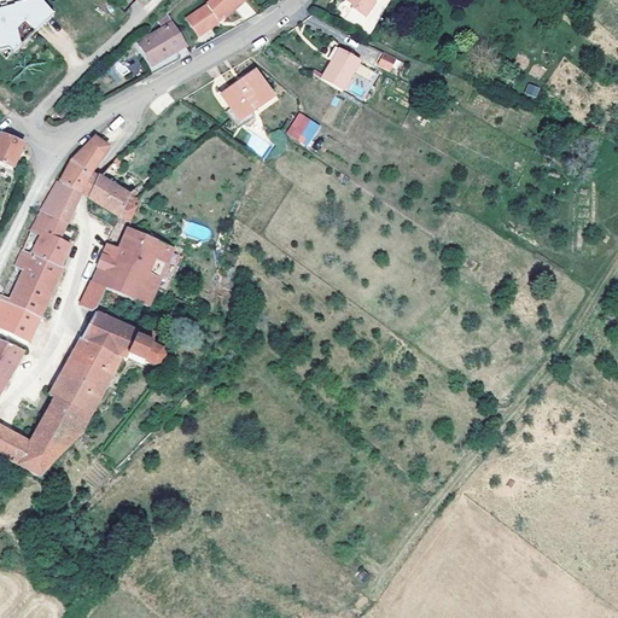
[(18,5),(10,6),(25,23),(27,22),(31,27),(41,18),(45,23),(54,16),(40,0),(28,0),(28,1),(17,3),(18,5)]
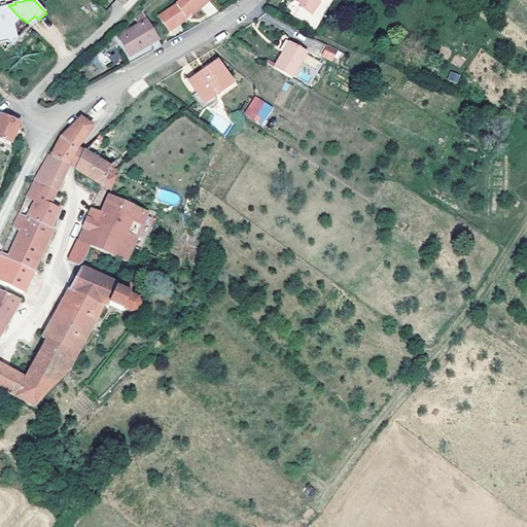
[(177,0),(179,1),(160,14),(169,30),(185,20),(184,16),(188,11),(190,14),(207,0),(177,0)]
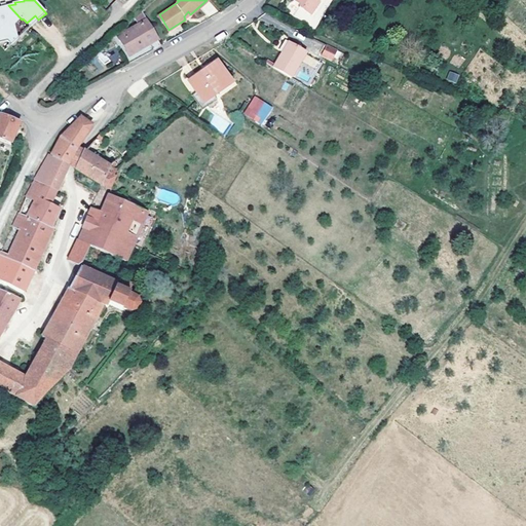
[(294,0),(301,4),(299,7),(310,14),(318,2),(317,0),(294,0)]
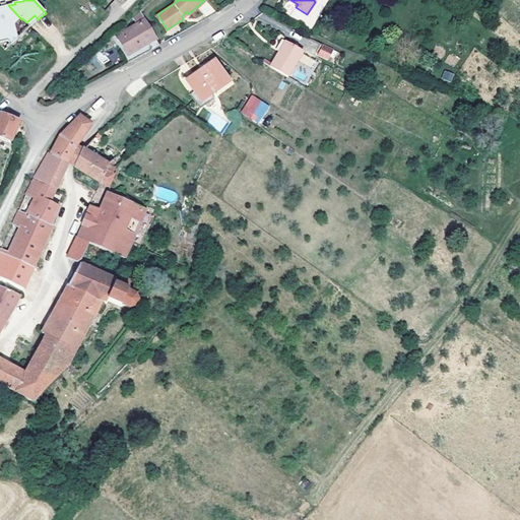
[(0,5),(0,41),(6,41),(17,40),(16,24),(21,19),(8,5),(0,5)]
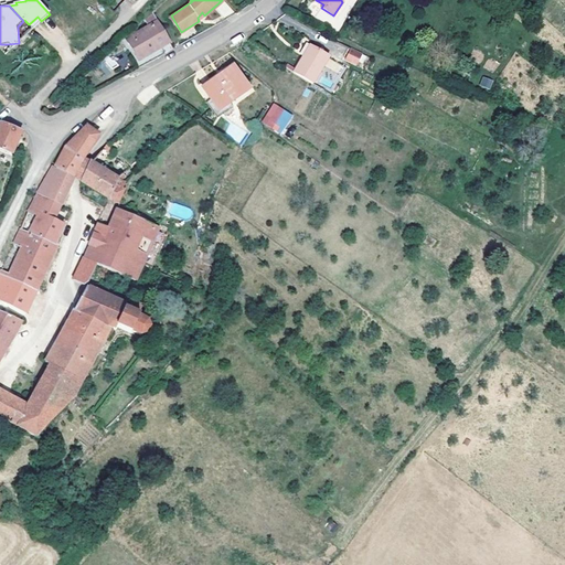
[(416,7),(413,16),(422,20),(425,11),(416,7)]
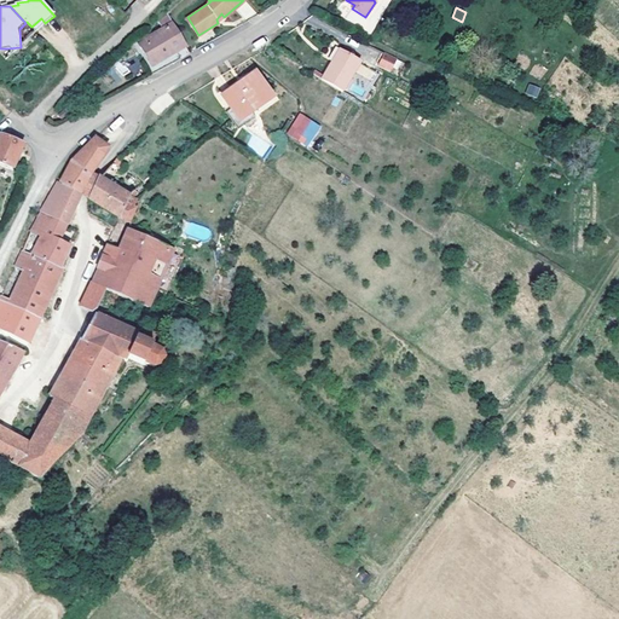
[(45,23),(41,18),(32,27),(38,33),(56,18),(55,16),(45,23)]
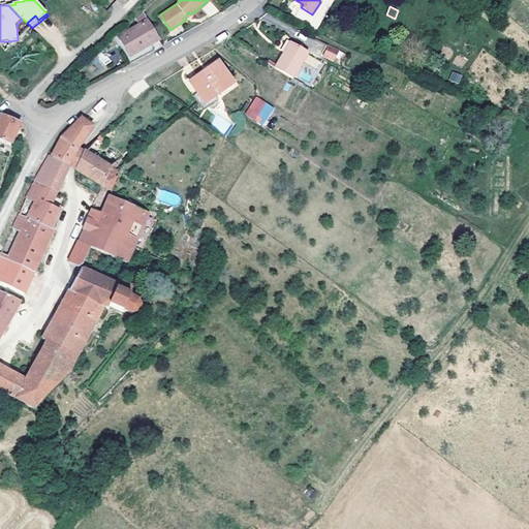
[(159,38),(148,19),(119,36),(130,55),(159,38)]
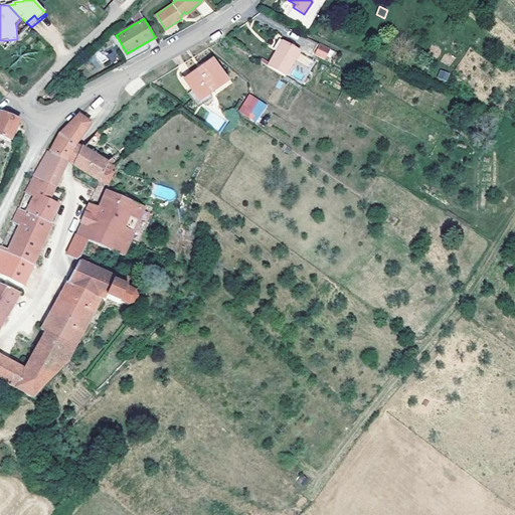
[(300,50),(283,40),(268,65),(285,75),(300,50)]
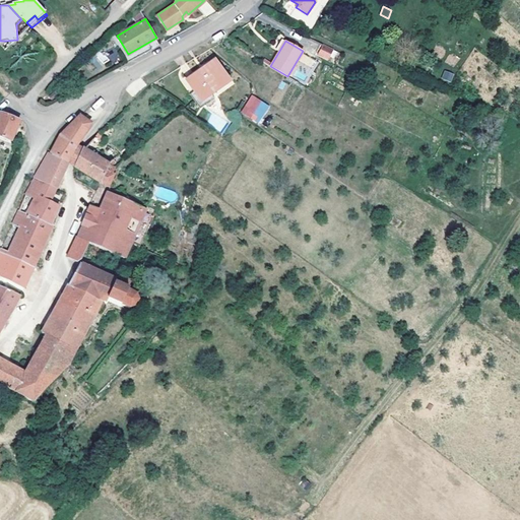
[(339,53),(324,45),(320,55),(335,62),(339,53)]
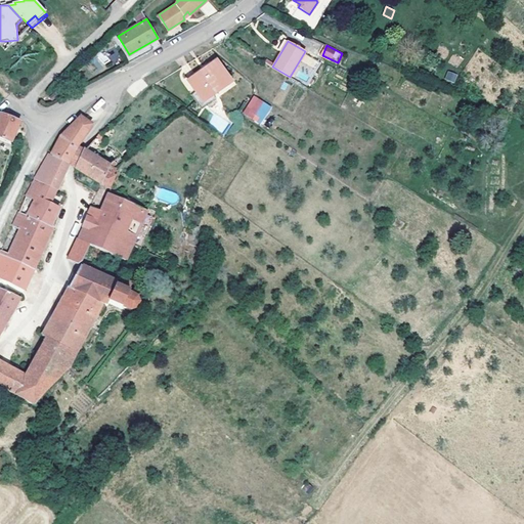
[(119,57),(116,51),(105,57),(102,51),(97,54),(103,66),(119,57)]
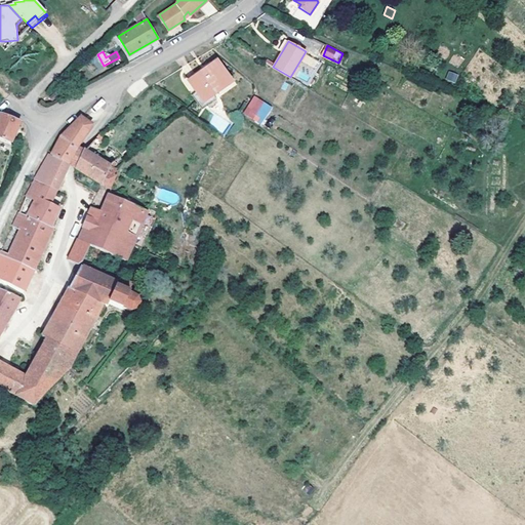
[(231,82),(215,61),(188,80),(196,91),(203,102),(213,94),(231,82)]
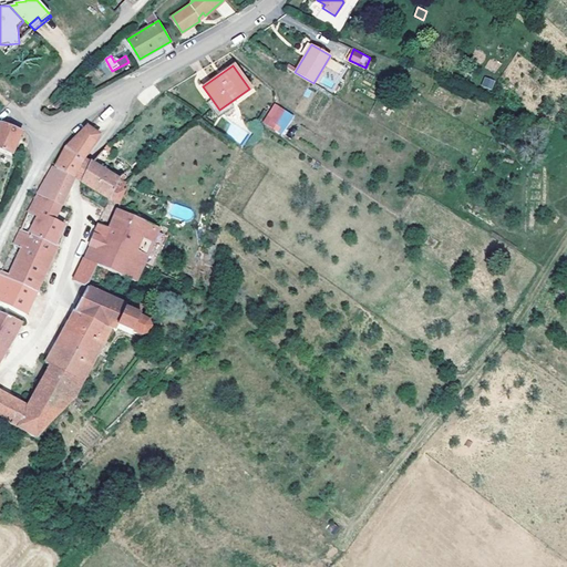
[(153,84),(137,96),(144,105),(160,93),(153,84)]
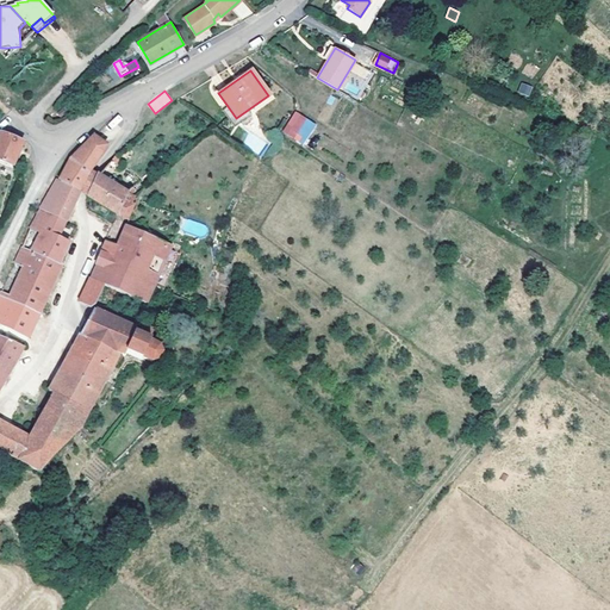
[(228,106),(223,110),(235,128),(238,122),(243,124),(251,114),(248,110),(236,118),(228,106)]
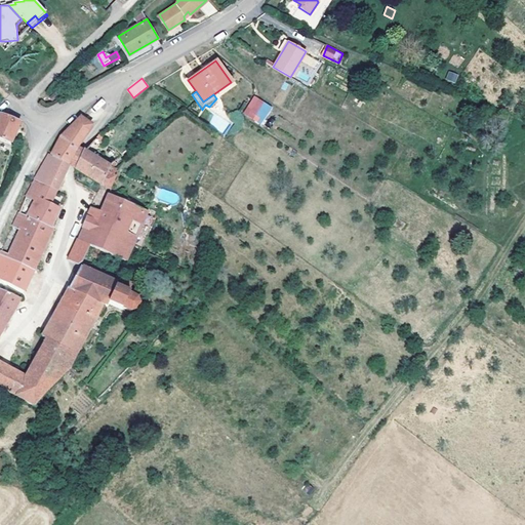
[(253,97),(244,112),(249,116),(260,123),(271,109),(253,97)]
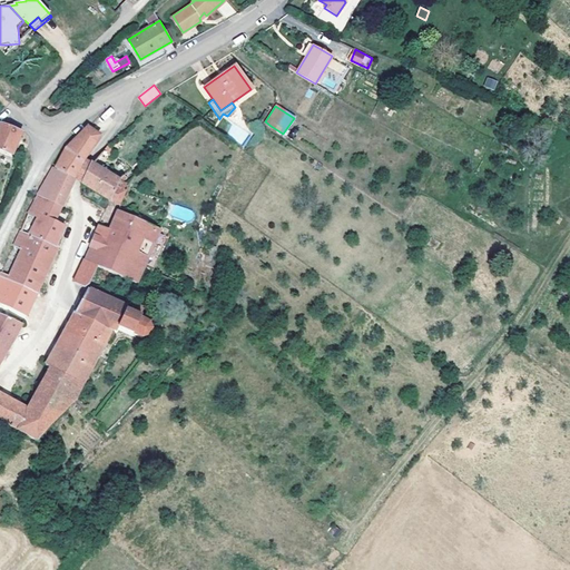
[(21,131),(0,124),(0,148),(11,154),(21,131)]
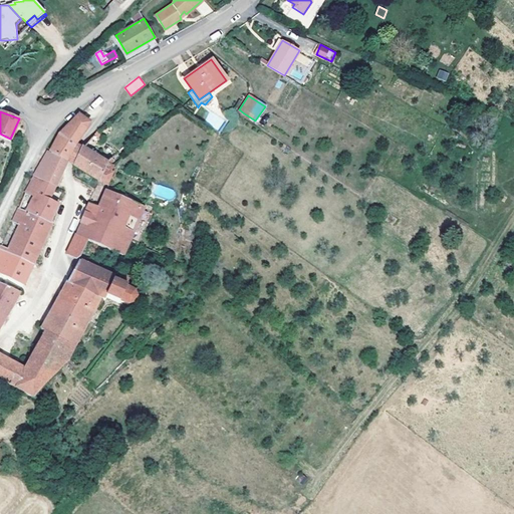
[(78,113),(68,124),(58,133),(50,153),(67,161),(75,144),(89,121),(78,113)]
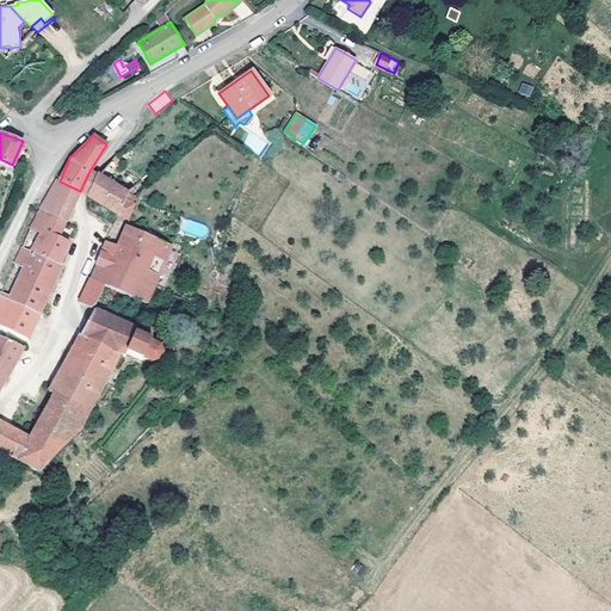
[(122,161),(115,155),(107,164),(113,170),(122,161)]
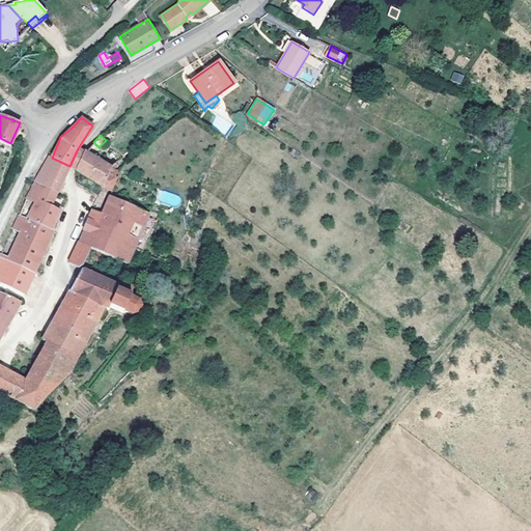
[(81,149),(78,148),(70,166),(73,167),(81,149)]
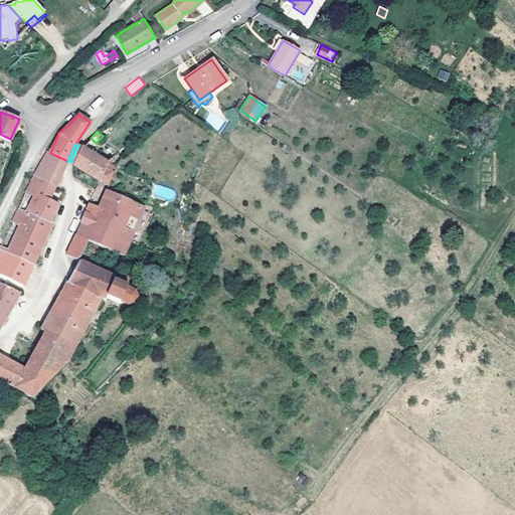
[(81,147),(78,145),(70,162),(72,164),(81,147)]
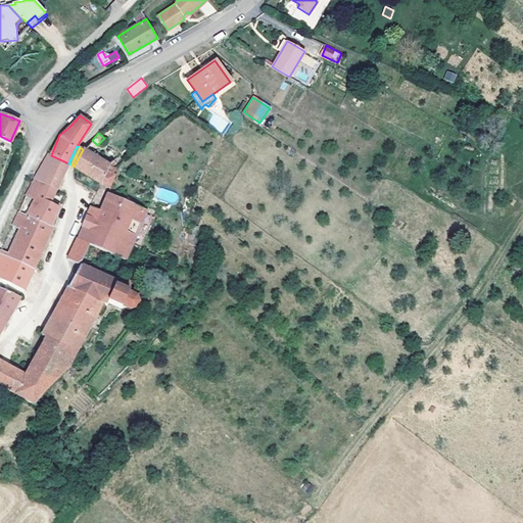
[(83,149),(74,167),(88,176),(92,178),(101,183),(108,188),(115,176),(112,174),(115,169),(112,167),(83,149)]
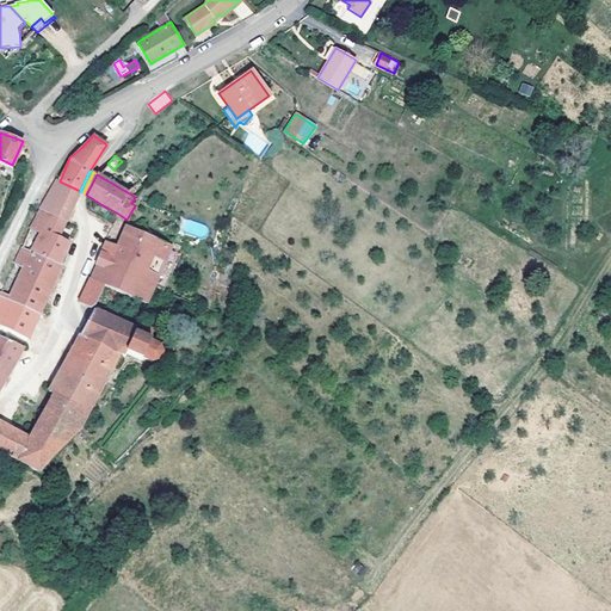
[(60,181),(56,179),(41,209),(66,220),(80,191),(60,181)]
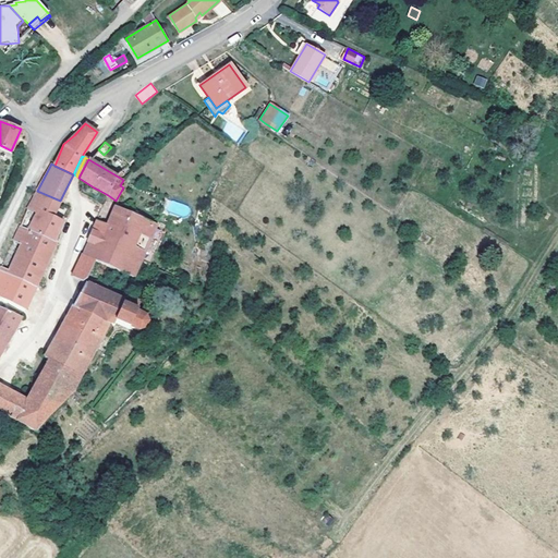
[(37,191),(29,205),(21,225),(56,239),(59,231),(63,220),(53,216),(60,201),(37,191)]
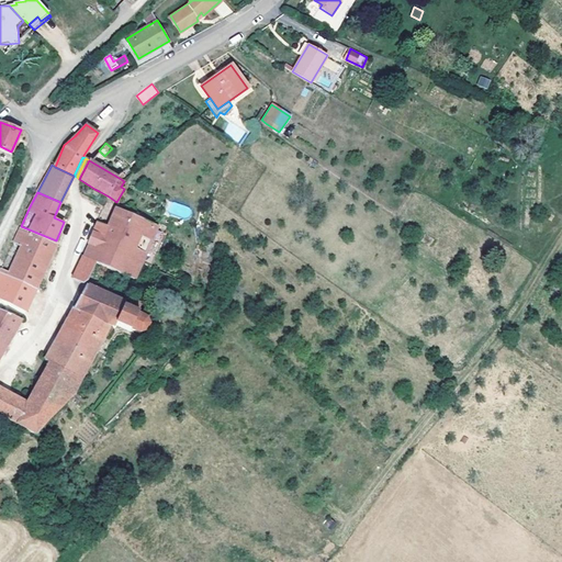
[(108,226),(98,222),(91,236),(83,256),(94,260),(134,278),(157,226),(115,209),(108,226)]
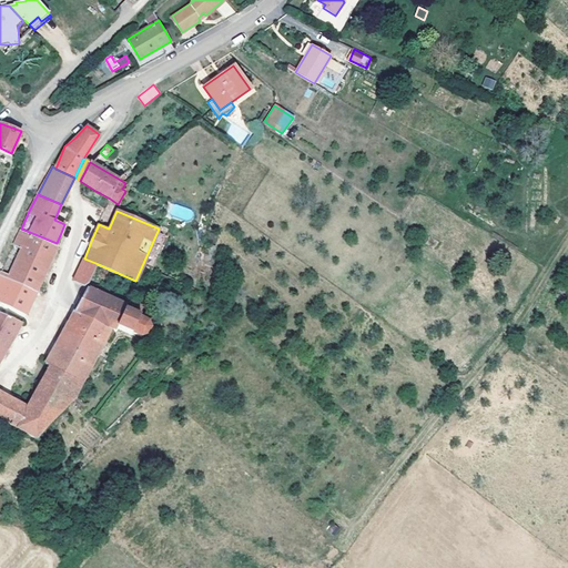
[(13,244),(22,249),(9,274),(7,279),(36,293),(42,280),(59,244),(57,243),(21,229),(13,244)]
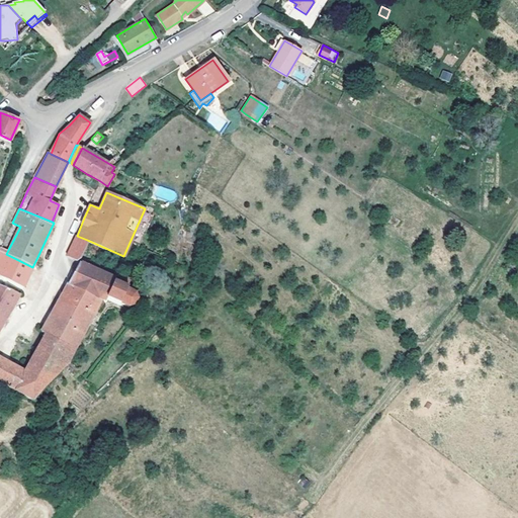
[(194,243),(195,224),(185,224),(184,242),(194,243)]
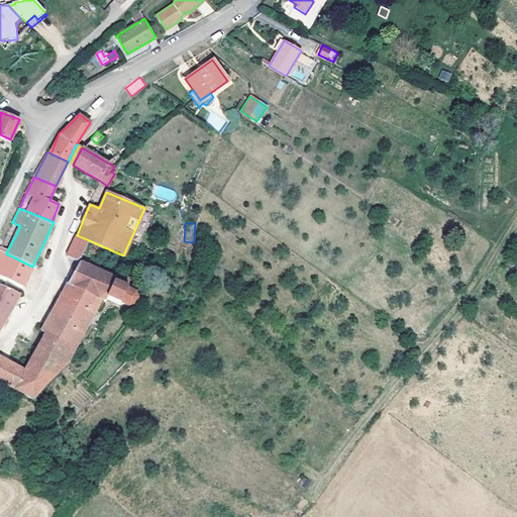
[(87,239),(77,235),(67,254),(77,261),(87,239)]
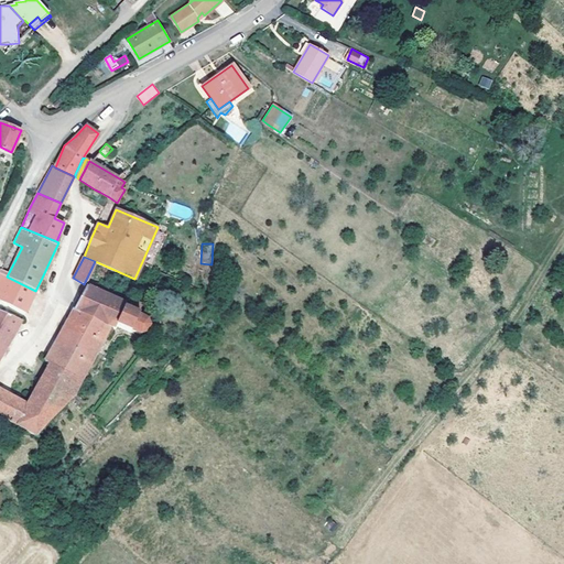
[(3,274),(0,272),(0,300),(25,313),(30,304),(35,291),(7,277),(3,274)]
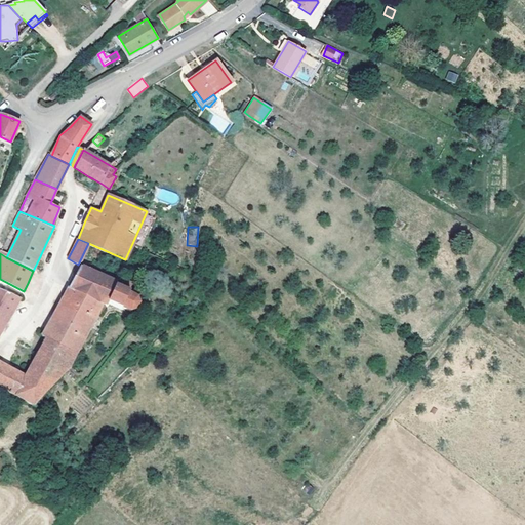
[(117,283),(80,266),(69,287),(103,304),(107,306),(109,303),(130,311),(136,309),(139,303),(136,295),(128,291),(132,283),(119,279),(117,283)]
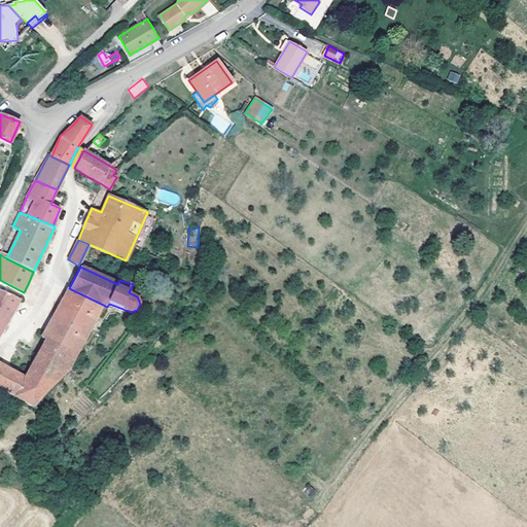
[(0,332),(20,299),(0,288),(0,332)]
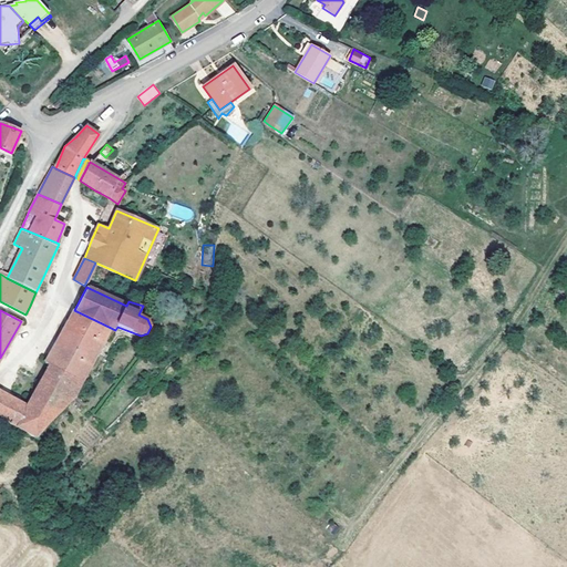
[(111,328),(74,310),(44,363),(48,364),(48,368),(43,377),(27,405),(31,408),(17,428),(40,442),(41,440),(37,437),(49,423),(60,412),(74,397),(111,328)]
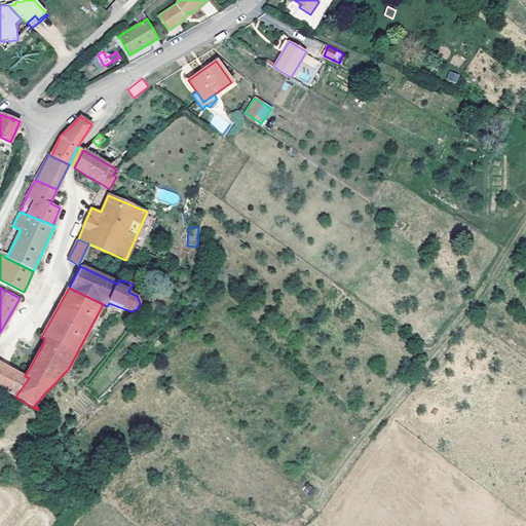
[(25,376),(0,362),(0,386),(15,397),(29,378),(25,376)]
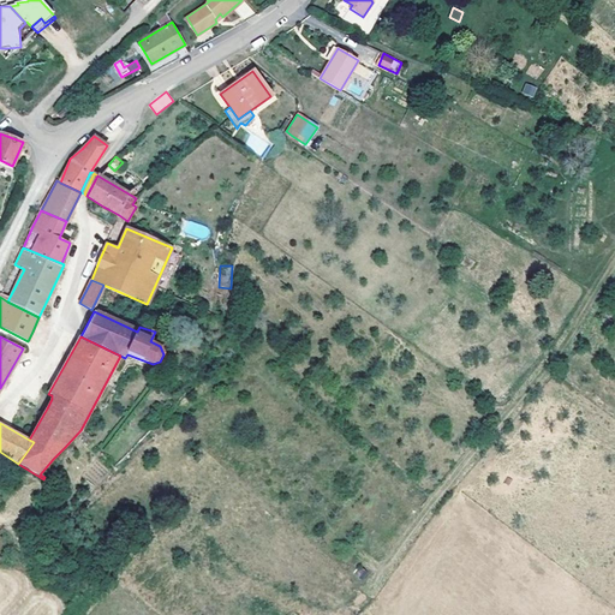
[(368,573),(360,567),(354,575),(360,581),(368,573)]
